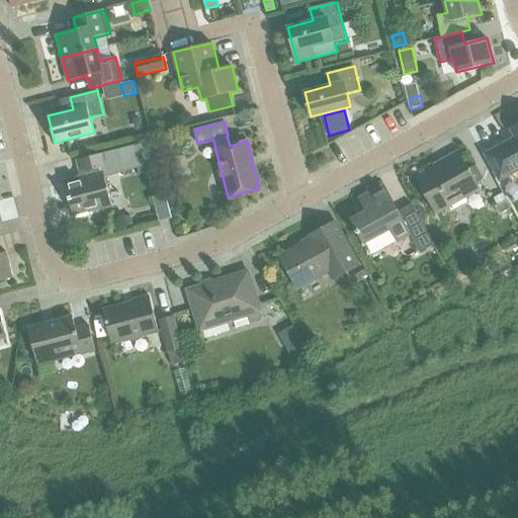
[(517,124),(512,128),(517,140),(510,145),(509,143),(487,155),(500,179),(517,169),(517,124)]
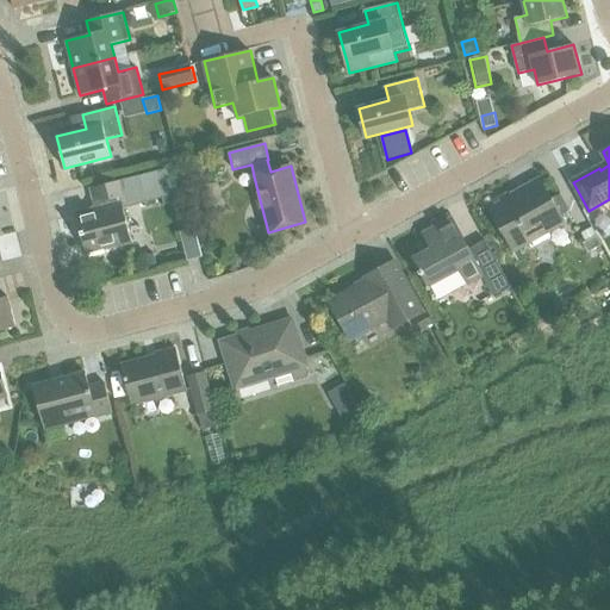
[(163,172),(126,180),(92,188),(95,205),(94,211),(76,216),(82,236),(83,236),(89,259),(106,254),(105,248),(132,242),(125,213),(185,198),(176,163),(162,167),(163,172)]
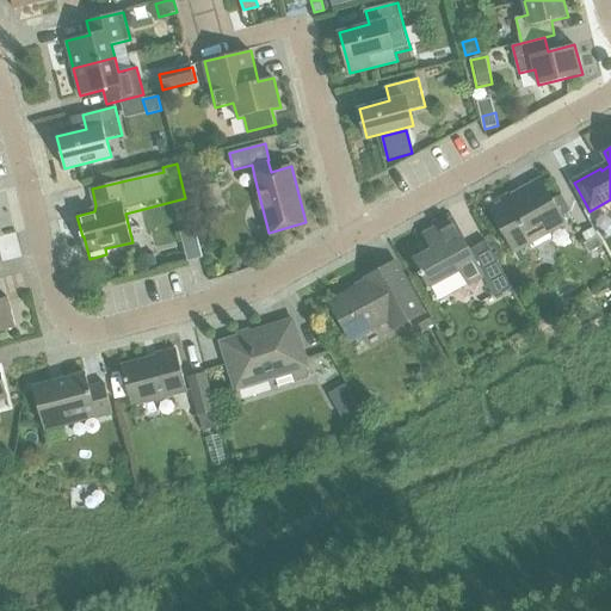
[(562,216),(572,211),(562,195),(554,199),(543,180),(513,197),(510,192),(487,205),(513,252),(530,242),(532,248),(553,238),(549,232),(566,222),(562,216)]
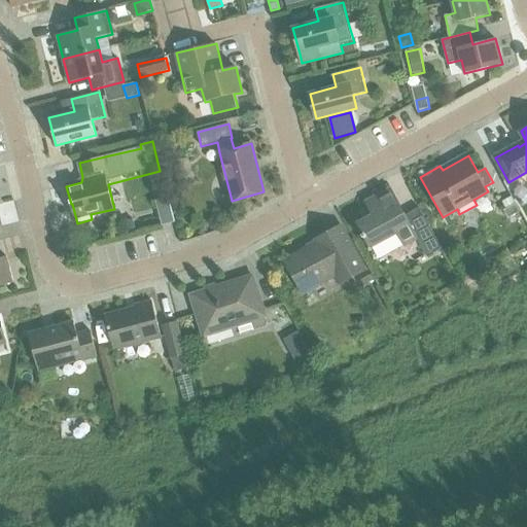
[(60,174),(76,168),(72,159),(57,164),(60,174)]
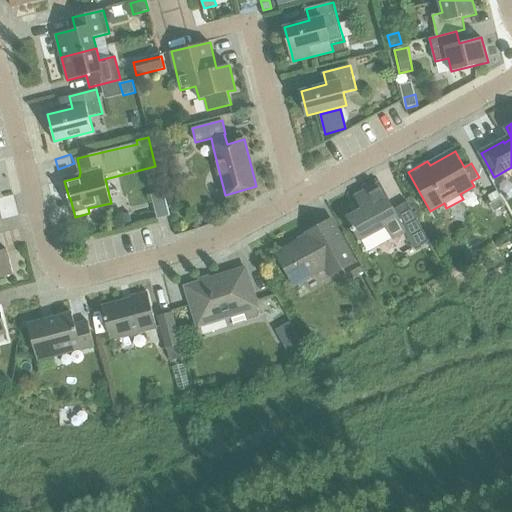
[(414,249),(429,241),(408,202),(394,209),(381,187),(358,199),(364,211),(349,219),(359,239),(382,226),(387,227),(393,238),(404,232),(414,249)]
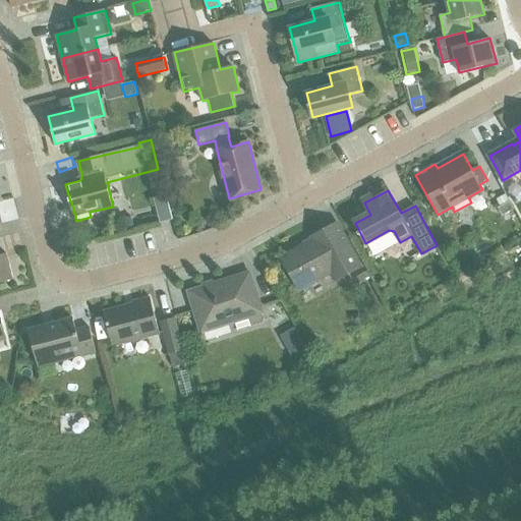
[(177,217),(172,192),(158,195),(163,220),(177,217)]
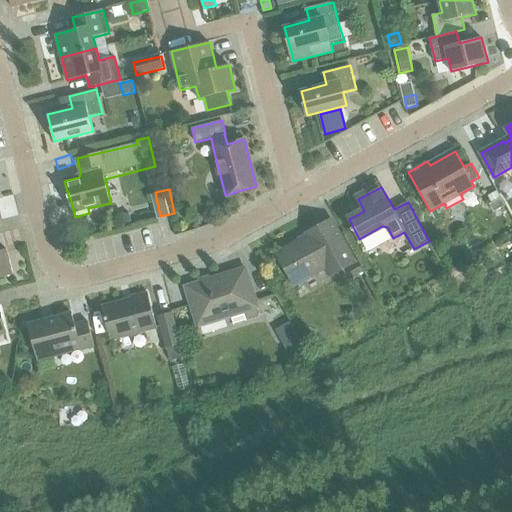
[(500,198),(488,205),(492,212),(503,206),(500,198)]
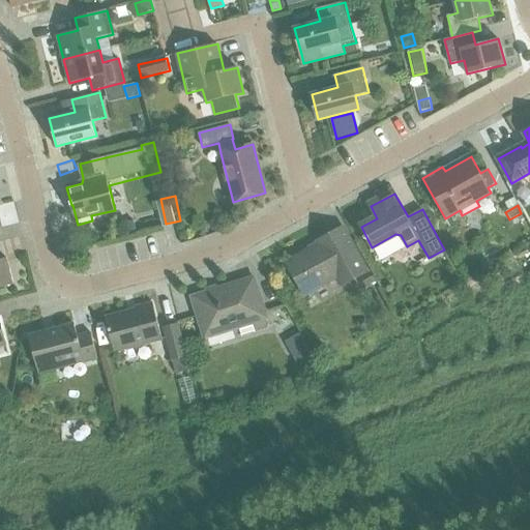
[(134,219),(122,222),(125,232),(136,229),(134,219)]
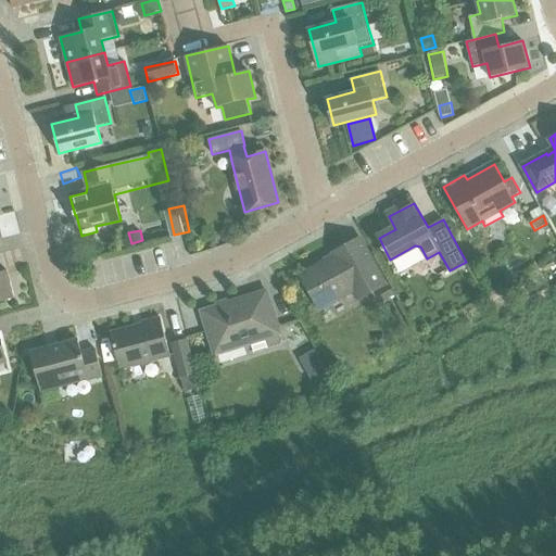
[(325,262),(300,276),(318,310),(354,290),(364,285),(369,294),(370,293),(387,285),(359,238),(356,239),(333,252),(328,255),(324,258),(325,262)]
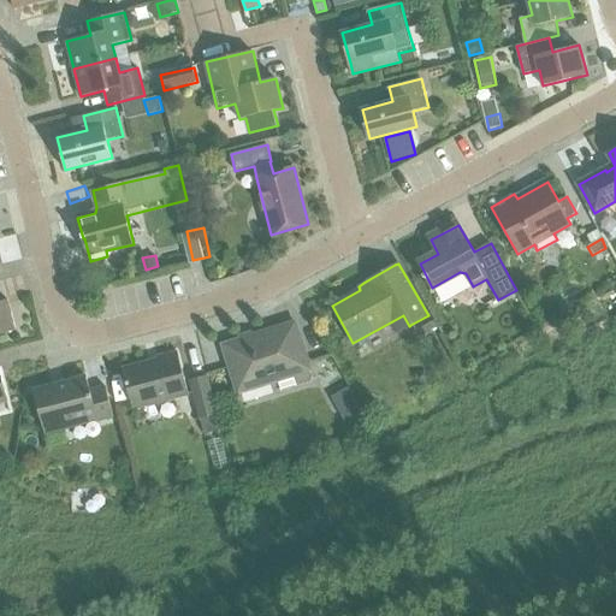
[(0,335),(16,331),(9,300),(0,301),(0,335)]
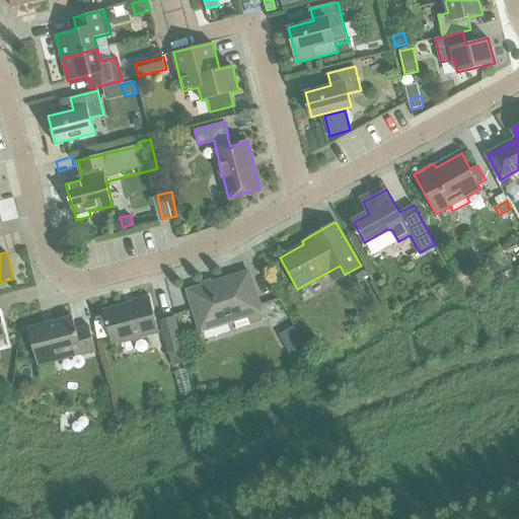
[(362,267),(348,275),(353,283),(367,276),(362,267)]
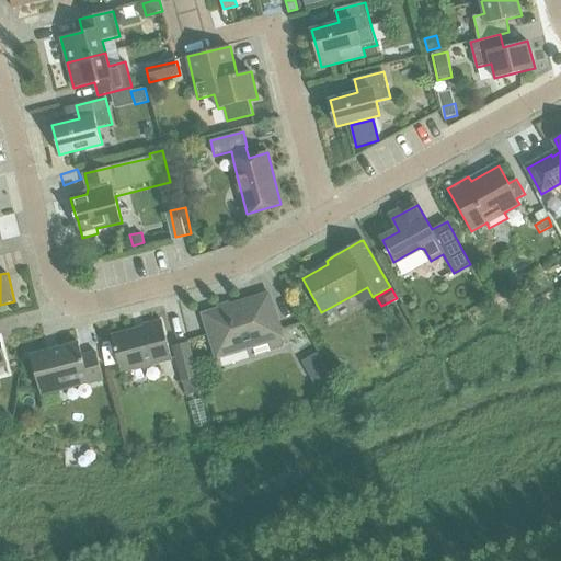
[(271,351),(284,346),(282,339),(283,338),(270,294),(254,298),(255,300),(231,308),(229,302),(218,307),(219,310),(204,315),(217,358),(253,347),(253,345),(267,341),(271,351)]
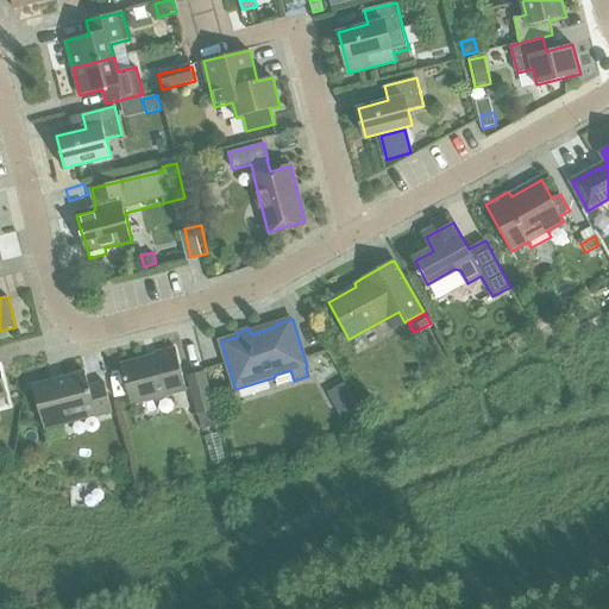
[(132,403),(187,389),(176,347),(156,353),(157,357),(121,366),(132,403)]
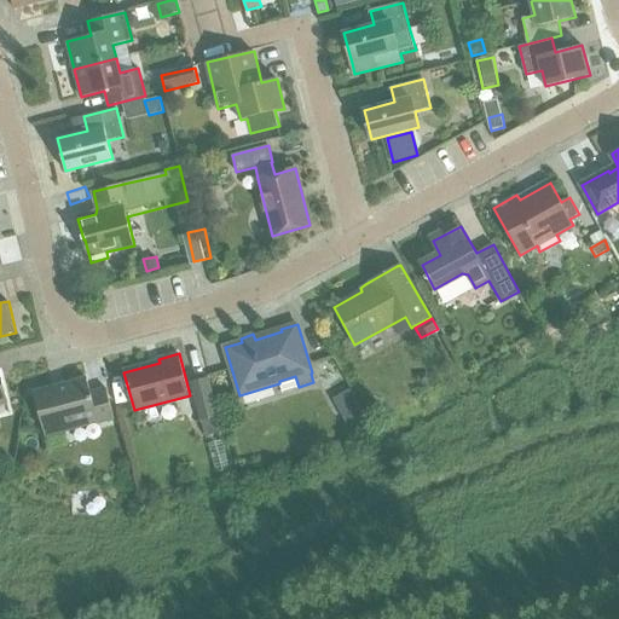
[(223,429),(208,375),(191,380),(201,418),(202,418),(207,434),(223,429)]
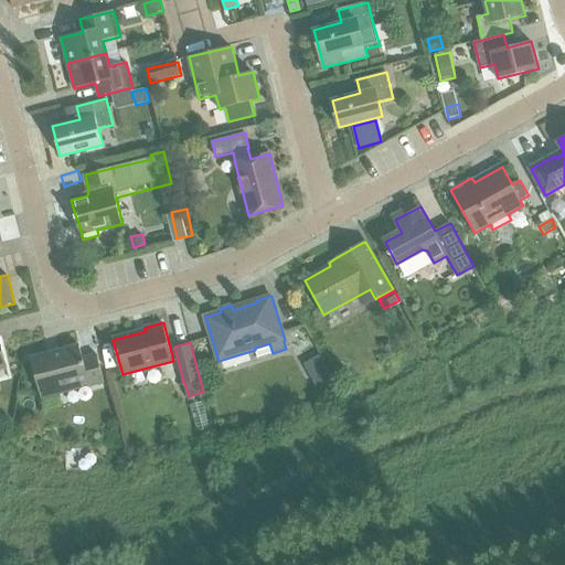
[(384,347),(384,351),(386,354),(391,355),(395,352),(395,348),(392,343),(387,343),(384,347)]
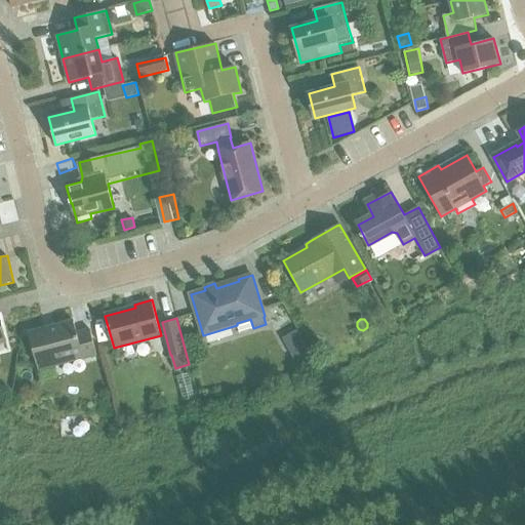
[(83,359),(97,356),(90,329),(77,333),(74,320),(29,332),(39,370),(55,366),(53,360),(81,353),(83,359)]
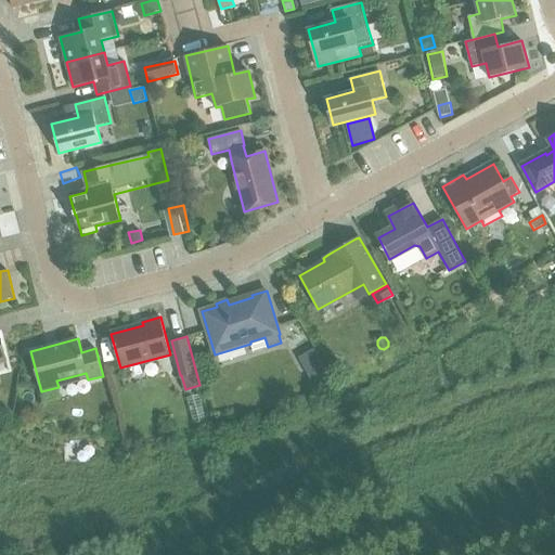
[(323,363),(308,372),(317,387),(332,378),(323,363)]
